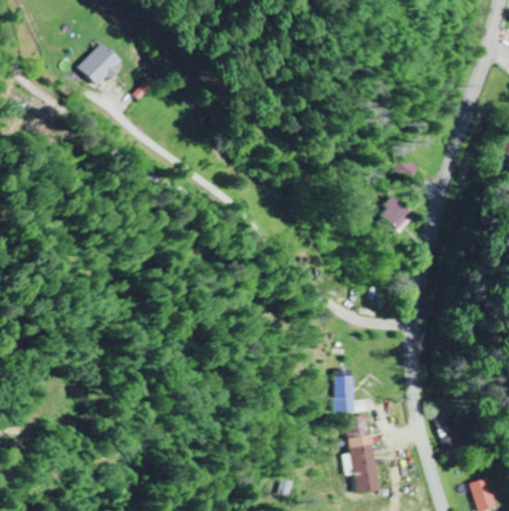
[(121,62),(101,42),(77,66),(97,85),(121,62)]
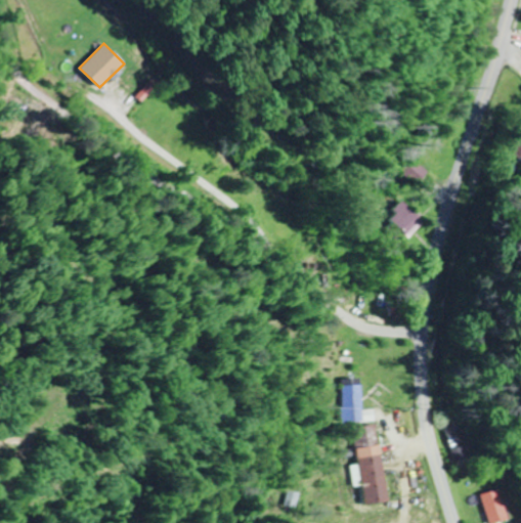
[(520,135),(507,156),(520,165),(520,135)]
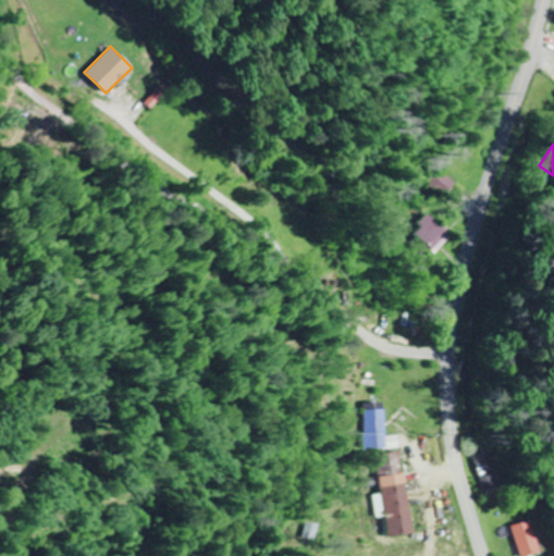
[(430,252),(446,236),(423,213),(407,230),(430,252)]
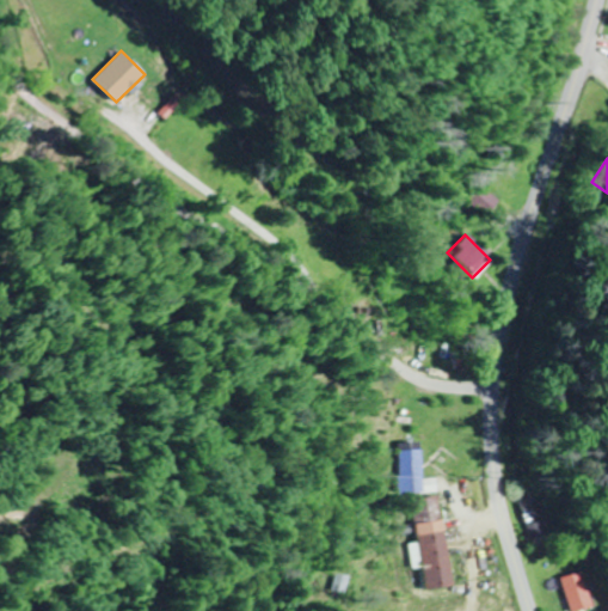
[(400,492),(422,492),(421,443),(399,444),(400,492)]
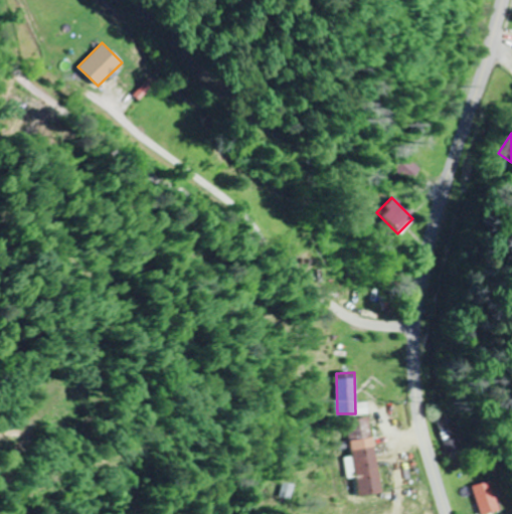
[(369,417),(347,420),(353,462),(348,462),(350,479),(357,477),(360,496),(380,493),(369,417)]
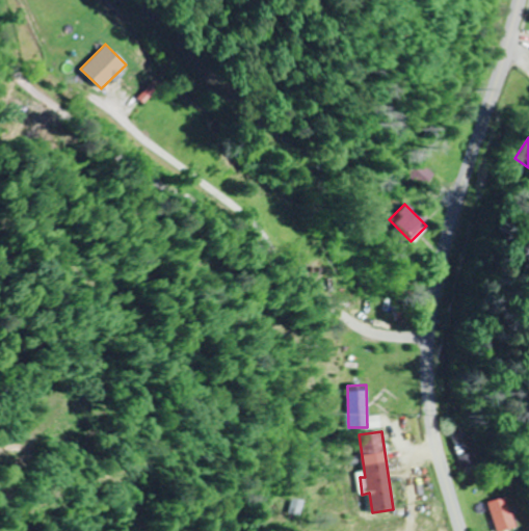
[(509,530),(513,529),(503,498),(485,503),(494,530),(509,530)]
